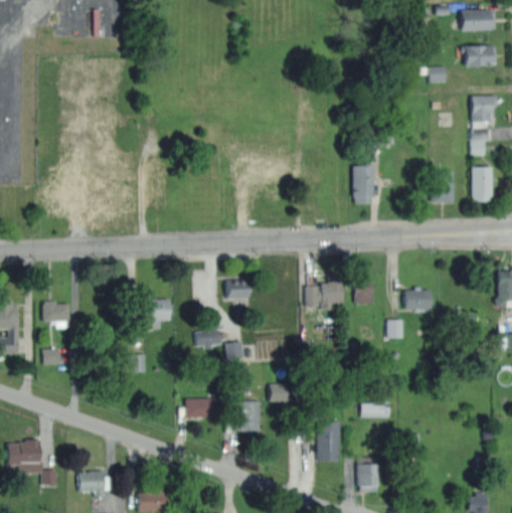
[(492,30),(463,30),(463,11),(496,11),(496,29),(492,29),(492,30)]
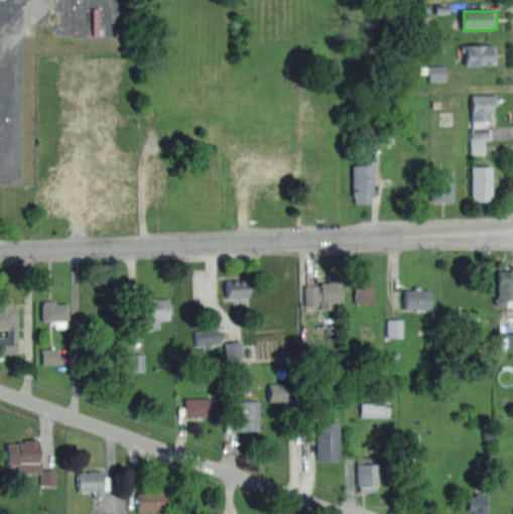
[(494,67),(466,67),(466,54),(463,54),(463,46),(497,47),(497,65),(494,65),(494,67)]
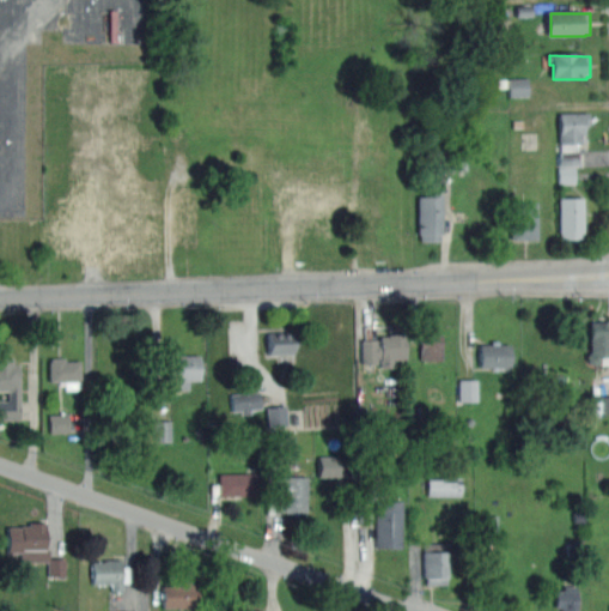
[(512,82),(512,100),(534,98),(534,80),(512,82)]
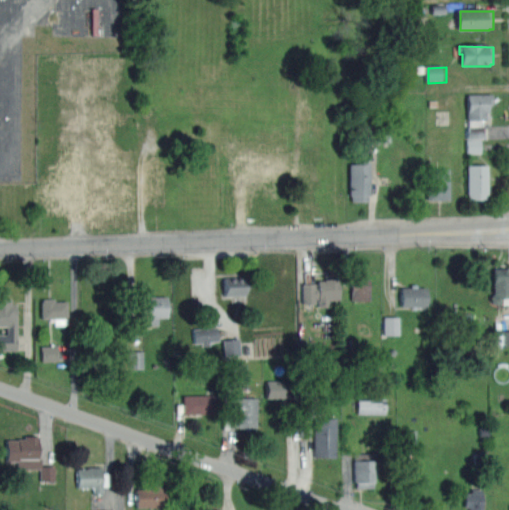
[(485,129),(486,140),(469,140),(469,132),(473,131),(473,129),(470,129),(469,97),(494,96),(494,106),(490,107),(490,114),(487,114),(487,122),(485,122),(485,129)]
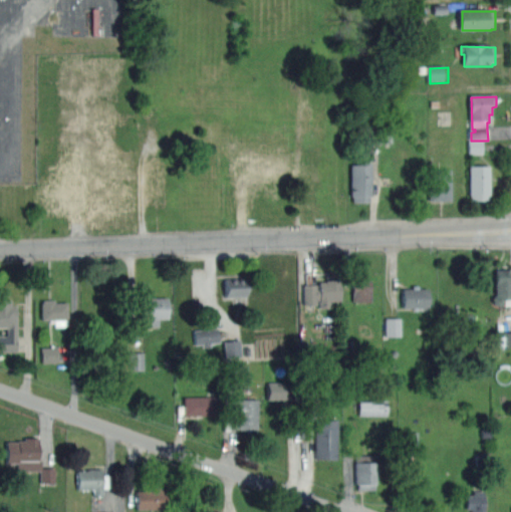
[(355,204),(355,197),(353,197),(352,166),(365,166),(365,164),(373,164),(373,198),(371,198),(371,203),(355,204)]
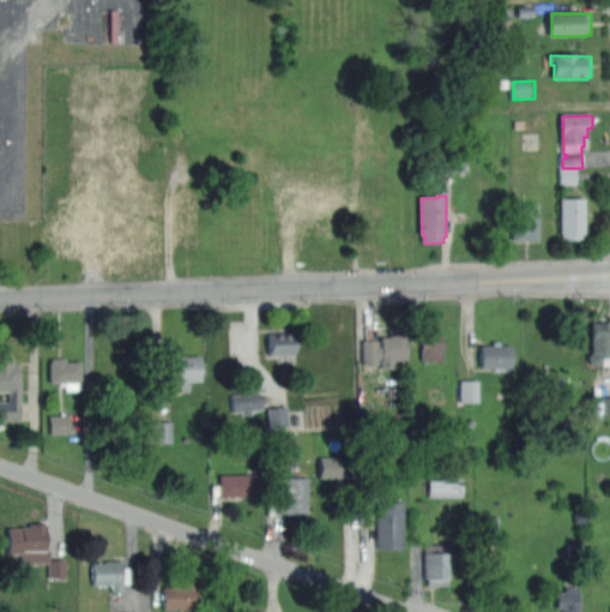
[(565,241),(565,237),(562,237),(561,201),(587,199),(587,235),(586,235),(586,241),(565,241)]
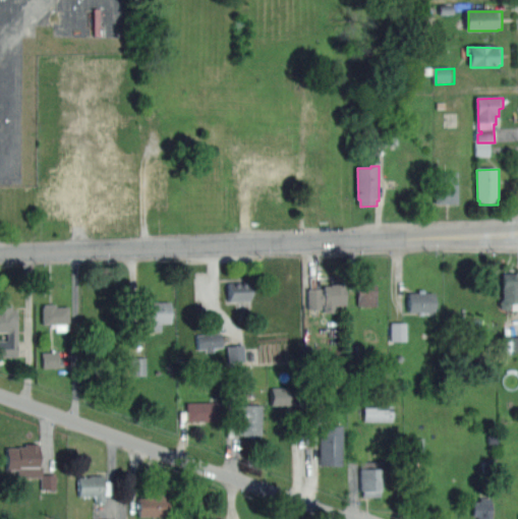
[(438,206),(437,179),(445,178),(445,174),(459,174),(459,205),(438,206)]
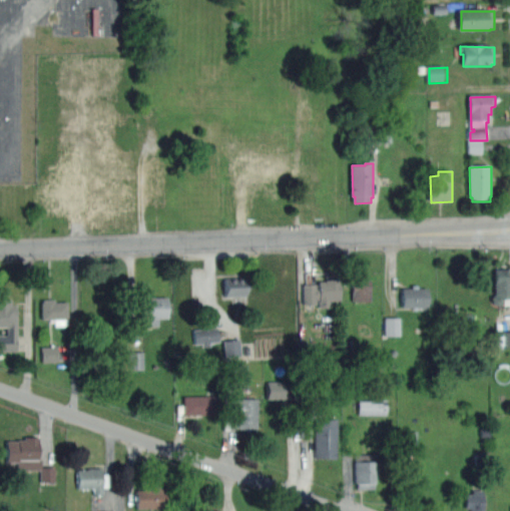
[(509,301),(503,301),(503,303),(501,306),(497,306),(494,303),(494,298),(496,296),(496,270),(509,270),(509,301)]
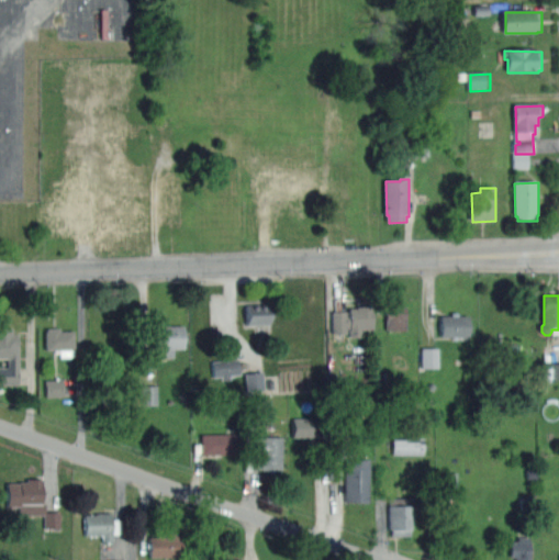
[(271,326),(249,326),(248,305),(259,305),(259,303),(266,303),(267,306),(270,306),(271,326)]
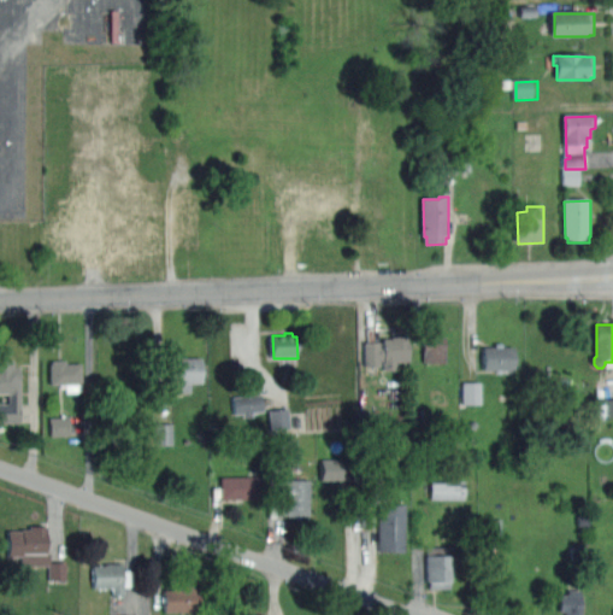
[(399,363),(400,373),(388,373),(387,364),(382,364),(382,367),(367,367),(367,345),(388,345),(388,341),(395,340),(395,338),(412,338),(412,363),(399,363)]
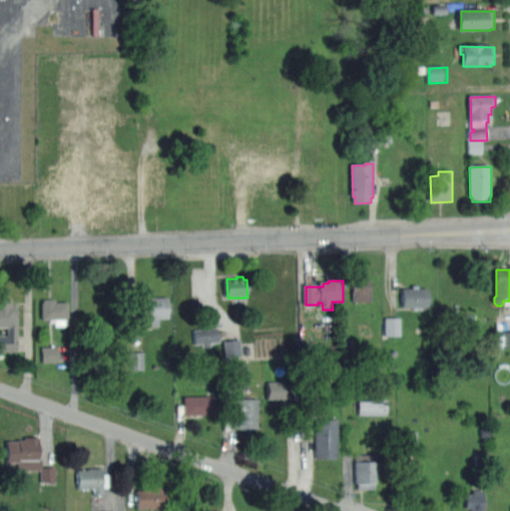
[(355,303),(355,282),(372,281),(373,303),(355,303)]
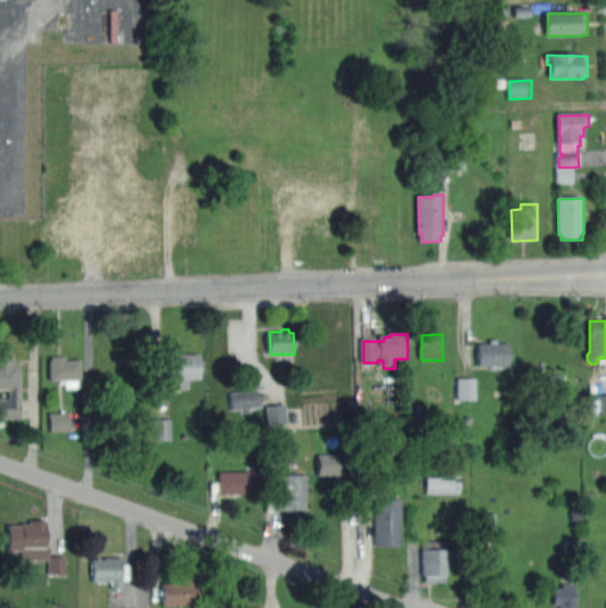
[(480,366),(480,345),(492,345),(492,341),(499,341),(499,346),(511,345),(511,366),(480,366)]
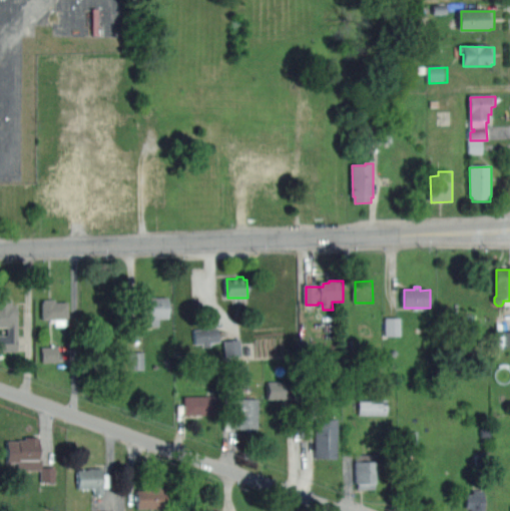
[(147,327),(147,320),(142,320),(142,299),(170,299),(170,319),(160,320),(160,327),(147,327)]
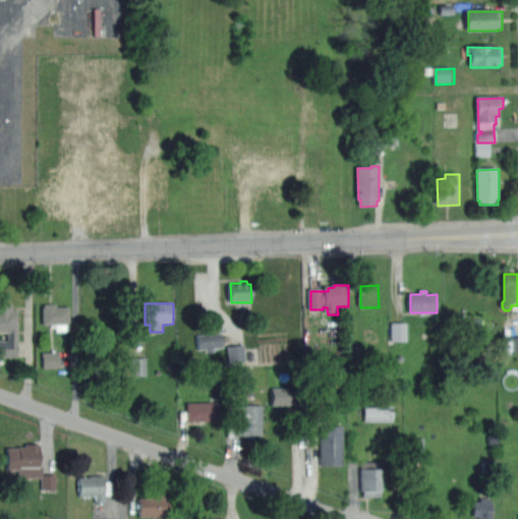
[(18,358),(0,358),(0,343),(9,343),(9,333),(0,333),(0,305),(14,305),(14,310),(19,310),(18,358)]
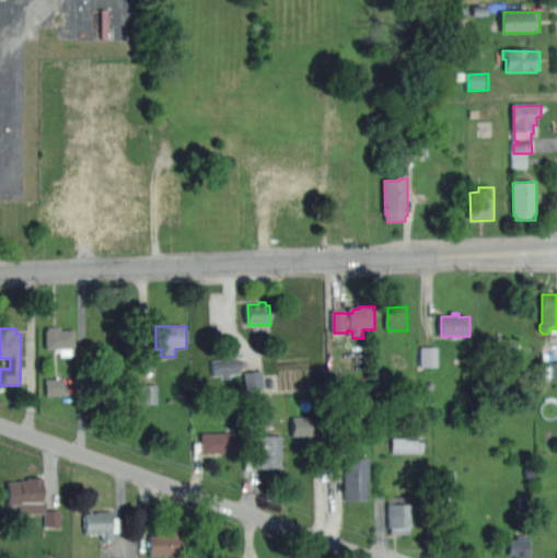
[(48,330),(48,328),(61,328),(61,332),(76,332),(77,349),(72,349),(73,356),(59,357),(59,350),(48,350),(48,330)]
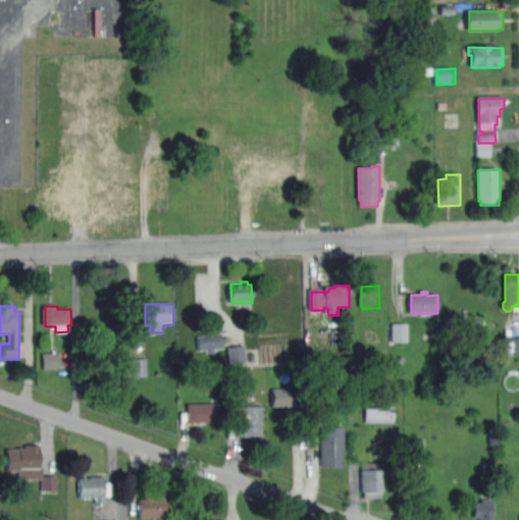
[(395,344),(411,343),(410,325),(395,325),(395,344)]
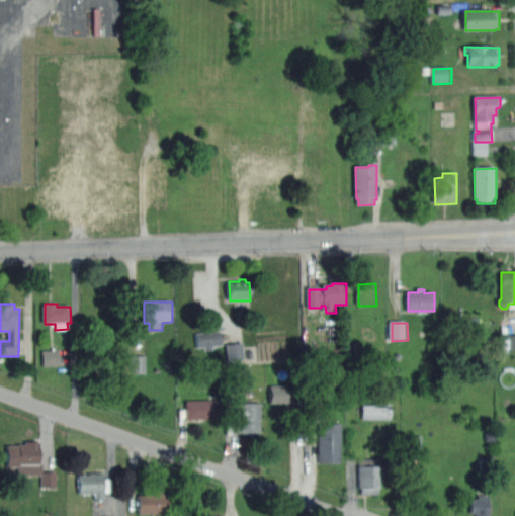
[(213,329),(213,333),(223,332),(224,345),(215,346),(216,350),(207,351),(207,347),(200,348),(198,334),(207,333),(207,330),(213,329)]
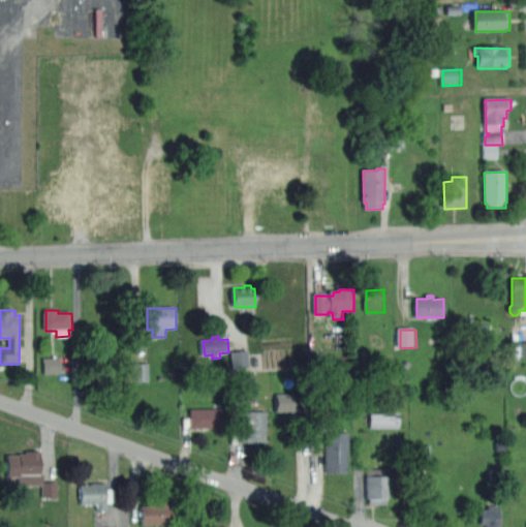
[(45,375),(62,375),(62,359),(45,360),(45,375)]
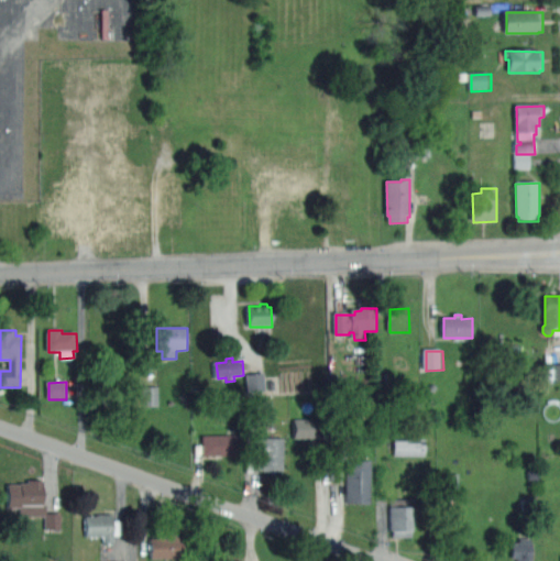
[(161,388),(143,388),(143,408),(161,407),(161,388)]
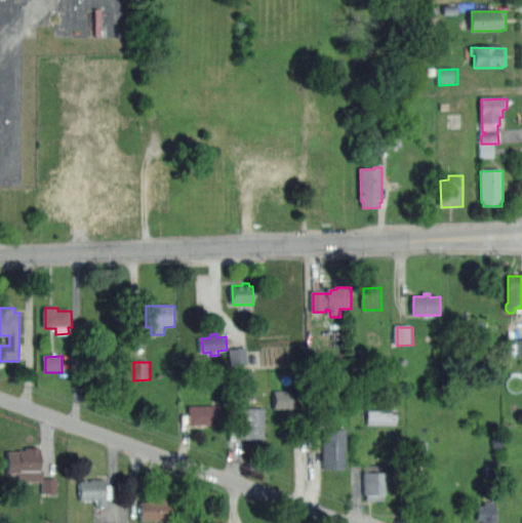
[(275,409),(275,392),(299,392),(299,395),(311,395),(311,409),(275,409)]
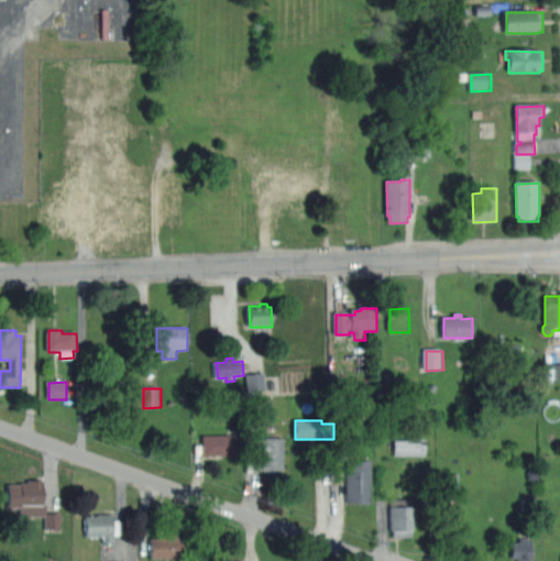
[(240,455),(204,455),(205,436),(240,436),(240,455)]
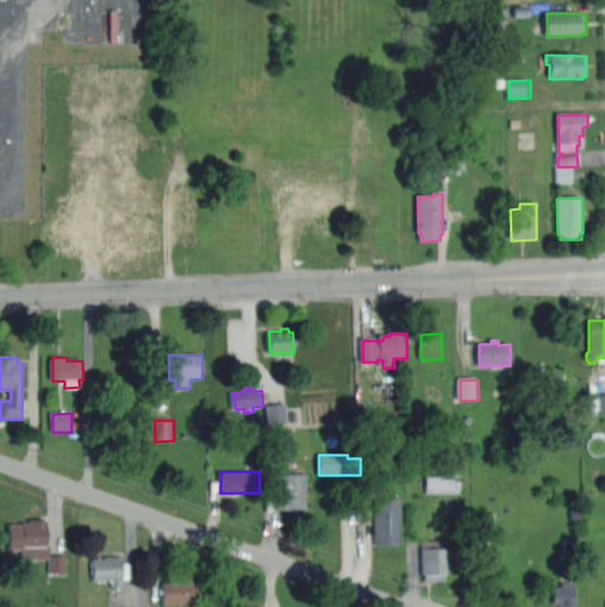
[(308,511),(276,509),(277,475),(309,476),(308,511)]
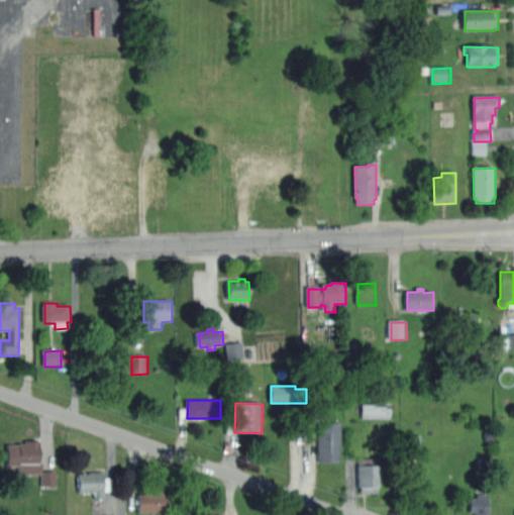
[(320,456),(321,424),(341,424),(341,462),(320,462),(320,456)]
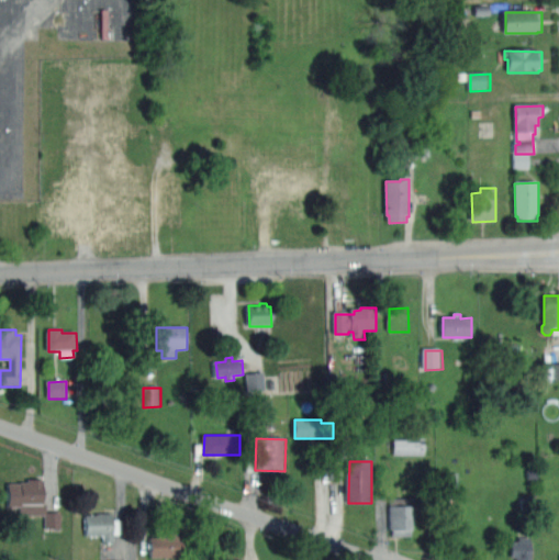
[(63,529),(46,529),(46,516),(22,516),(21,507),(9,507),(9,484),(29,483),(29,480),(44,480),(44,504),(47,504),(48,514),(63,514),(63,529)]
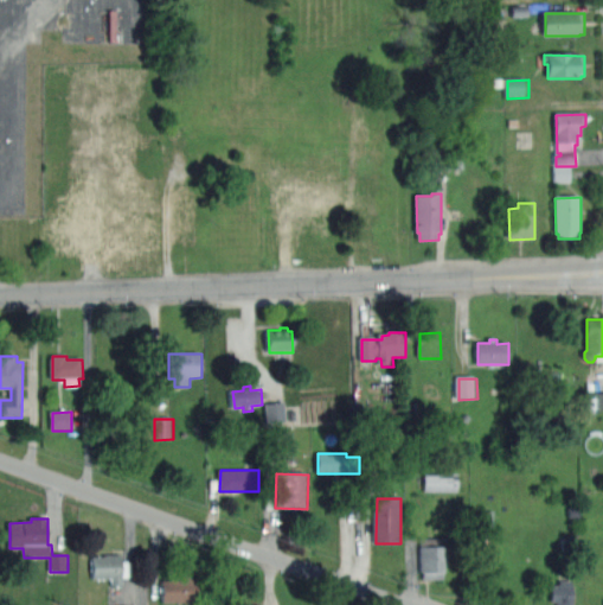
[(425,580),(424,574),(423,574),(422,539),(446,539),(447,574),(446,574),(446,580),(425,580)]
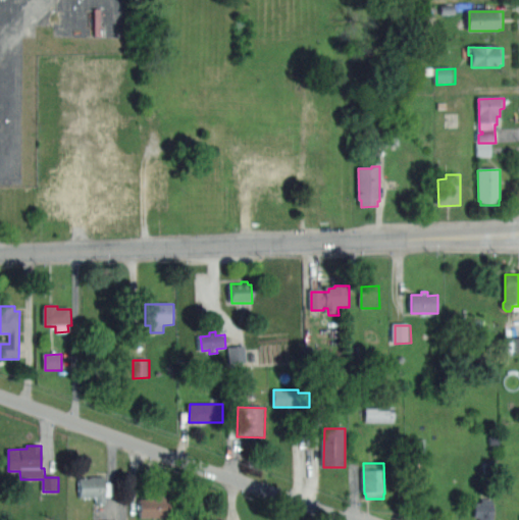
[(98,505),(98,498),(82,499),(81,479),(106,478),(106,484),(110,484),(110,498),(106,498),(106,504),(98,505)]
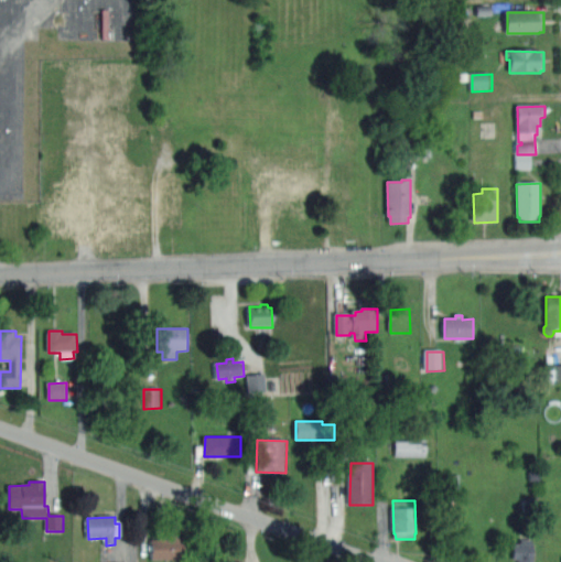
[(152,561),(152,541),(160,541),(160,535),(186,535),(186,539),(190,539),(190,560),(152,561)]
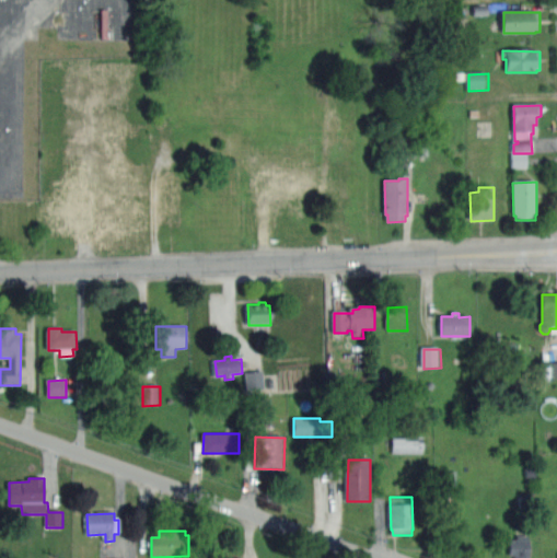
[(515,557),(510,557),(509,542),(519,541),(519,537),(530,537),(530,557),(515,557)]
